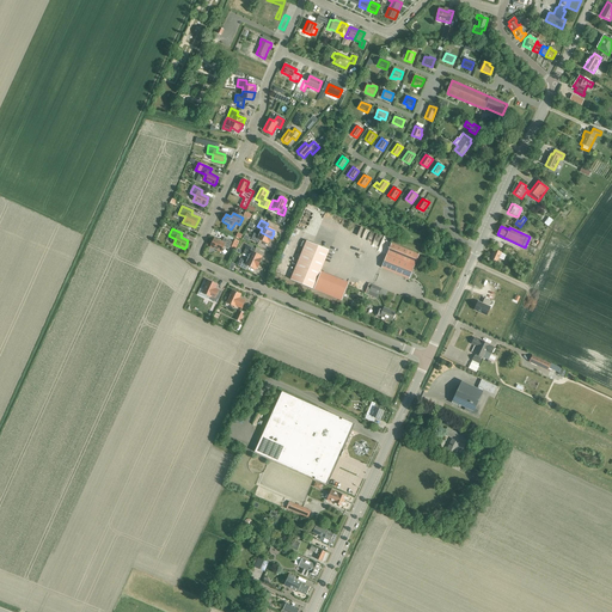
[(269,242),(271,238),(261,232),(258,236),(255,233),(251,240),(258,243),(259,240),(268,244),(269,242)]
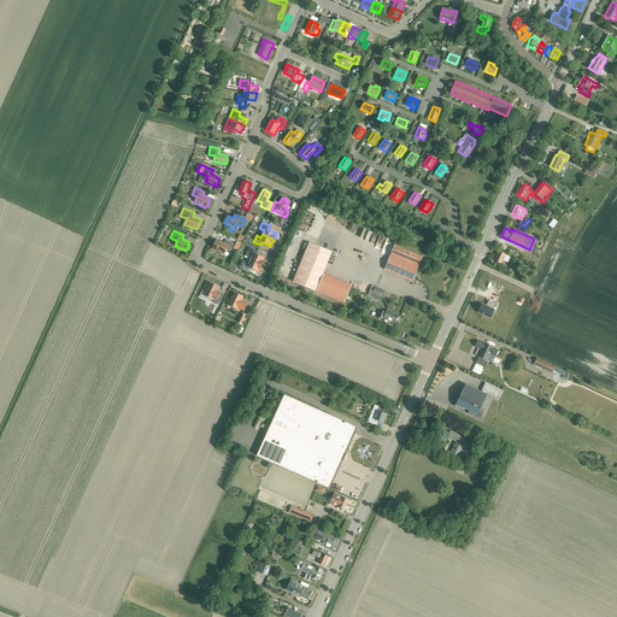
[(381,234),(377,240),(383,244),(387,238),(381,234)]
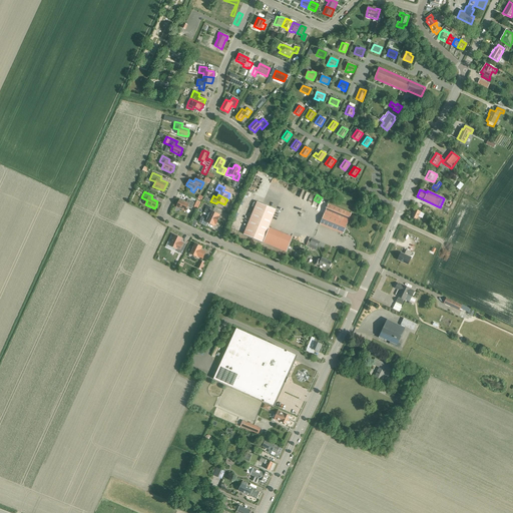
[(176,206),(176,207),(185,211),(187,207),(191,208),(194,202),(187,199),(186,203),(179,200),(178,203),(177,203),(176,205),(176,206)]
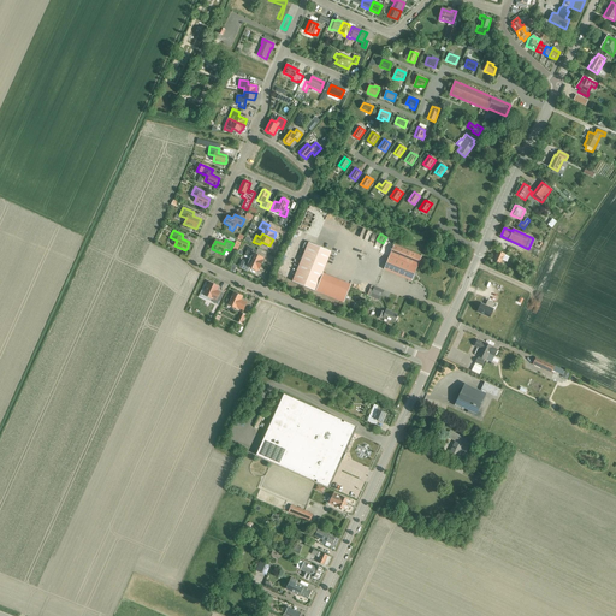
[(308,243),(292,282),(315,291),(331,252),(308,243)]
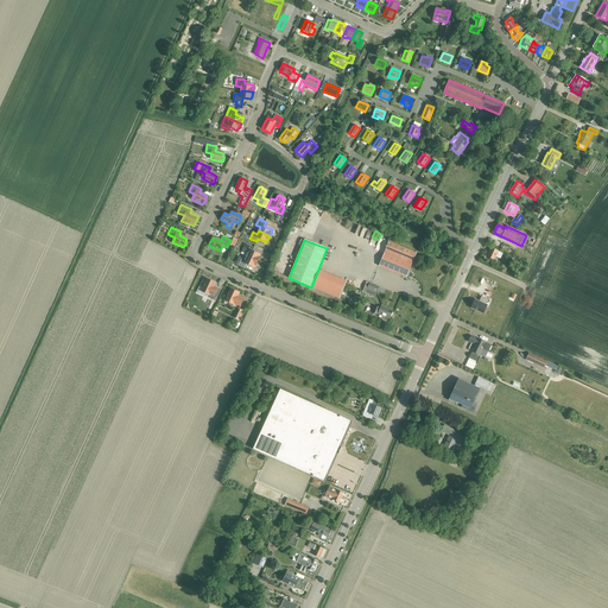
[(379,266),(406,278),(417,253),(388,241),(379,266)]
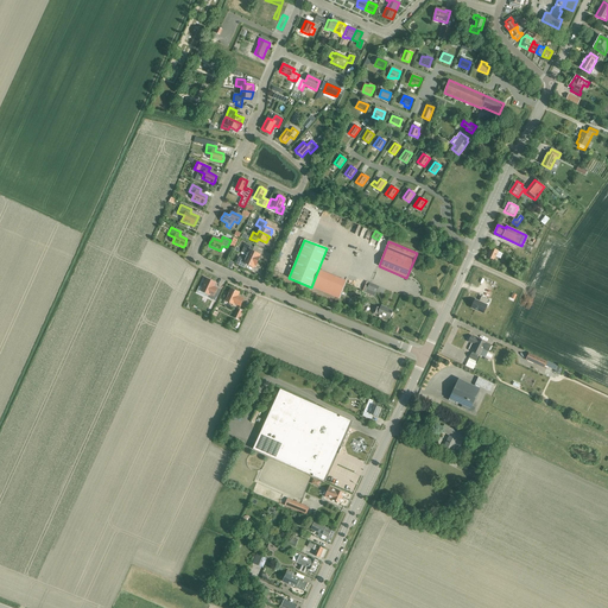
[(246,257),(258,261),(260,257),(259,257),(260,254),(252,251),(253,248),(246,245),(242,251),(248,253),(246,257)]
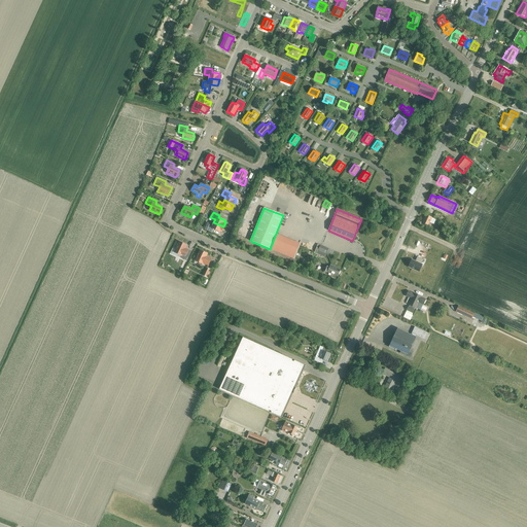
[(429,222),(433,224),(435,219),(425,215),(422,222),(425,224),(424,224),(426,225),(427,224),(428,225),(429,222)]
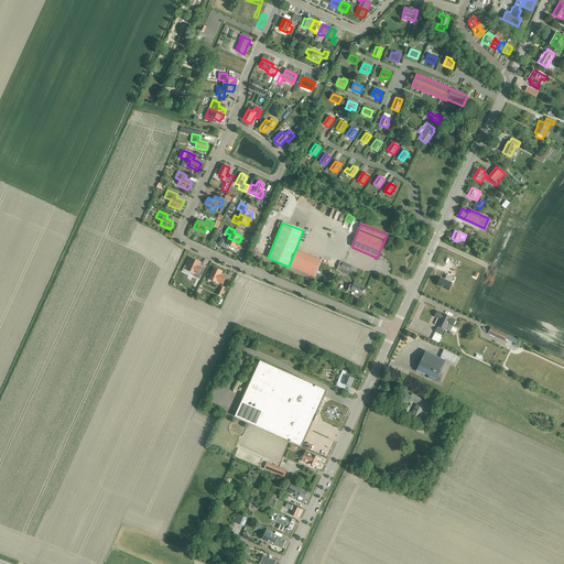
[(237,247),(239,242),(228,238),(227,241),(223,239),(219,245),(227,248),(228,245),(236,248),(237,247)]
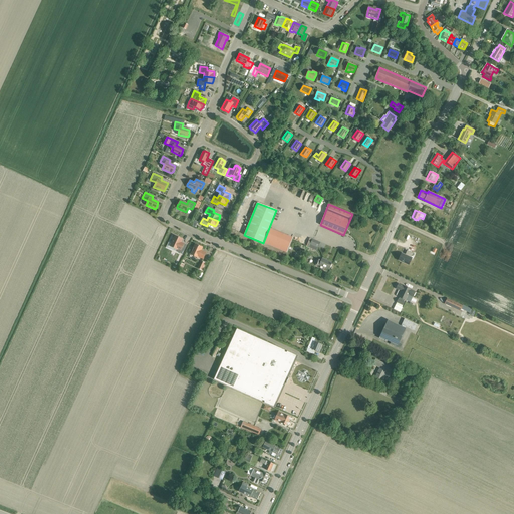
[(263,243),(287,253),(293,238),(270,228),(263,243)]
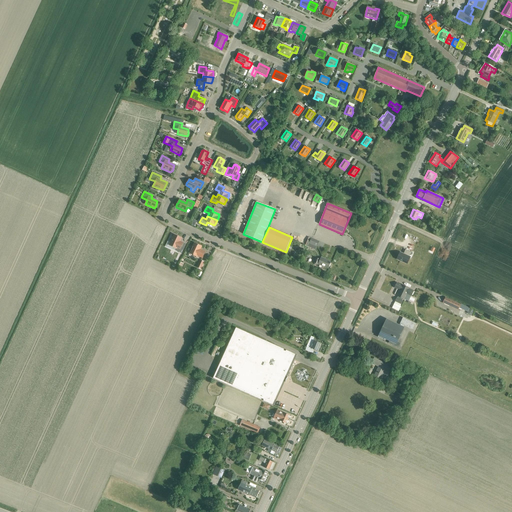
[(171,242),(169,245),(176,249),(175,250),(179,252),(181,253),(185,244),(183,243),(179,242),(181,238),(174,235),(172,239),(171,239),(171,241),(171,242)]
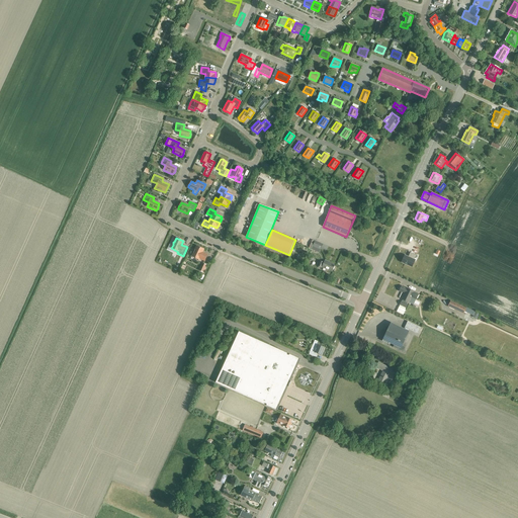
[(313,246),(321,249),(323,244),(315,241),(313,246)]
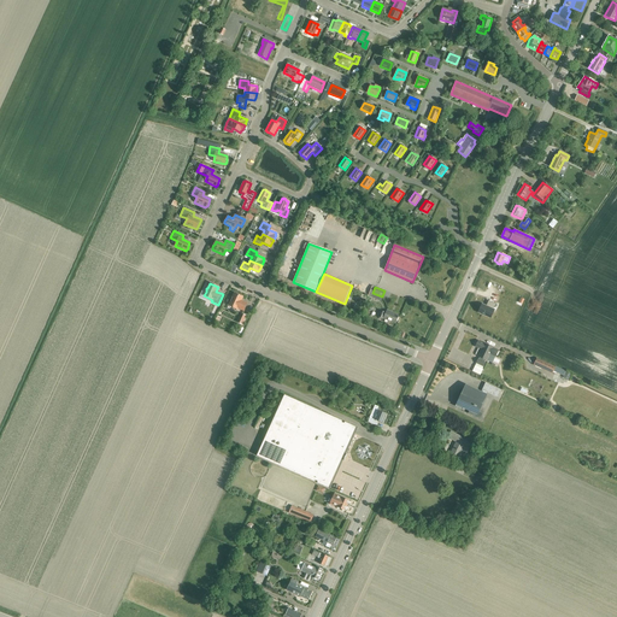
[(229,298),(228,303),(229,303),(228,305),(236,310),(238,307),(244,311),(247,304),(244,301),(242,303),(241,301),(242,297),(234,293),(231,298),(229,298)]
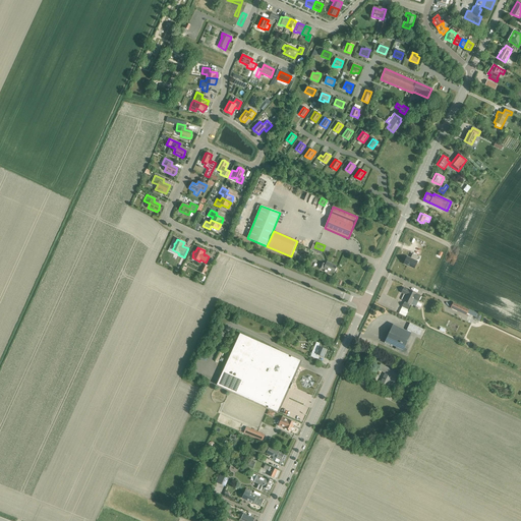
[(407,256),(403,264),(414,269),(417,262),(416,261),(418,256),(412,253),(410,258),(407,256)]
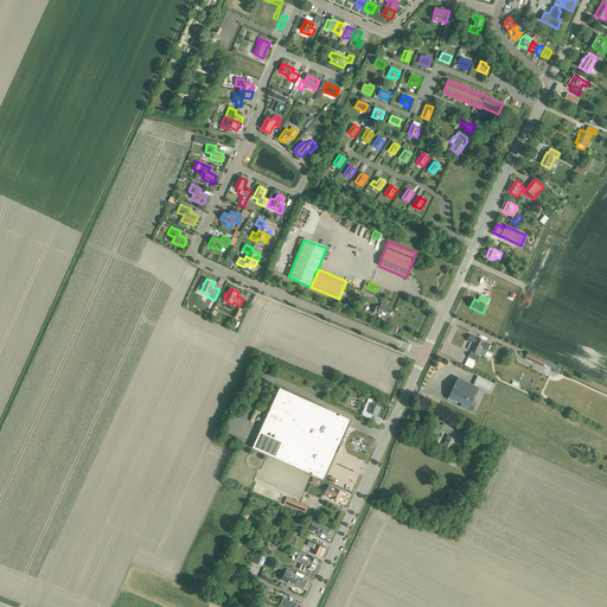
[(389,319),(393,311),(381,306),(379,307),(375,306),(372,312),(389,319)]
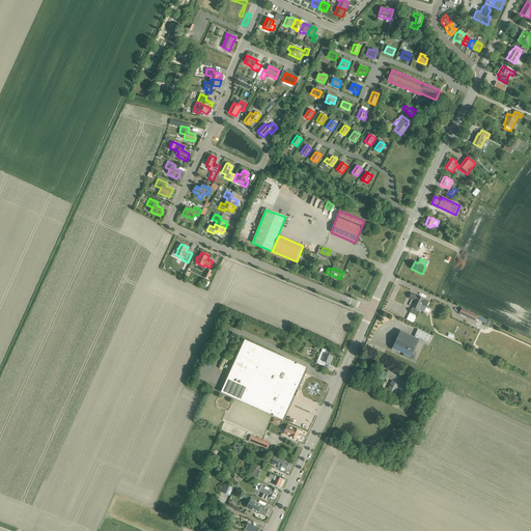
[(412,294),(409,298),(415,301),(412,307),(413,307),(412,309),(410,312),(416,315),(418,312),(417,312),(418,310),(419,310),(422,304),(426,307),(428,302),(424,300),(424,299),(417,296),(417,297),(412,294)]
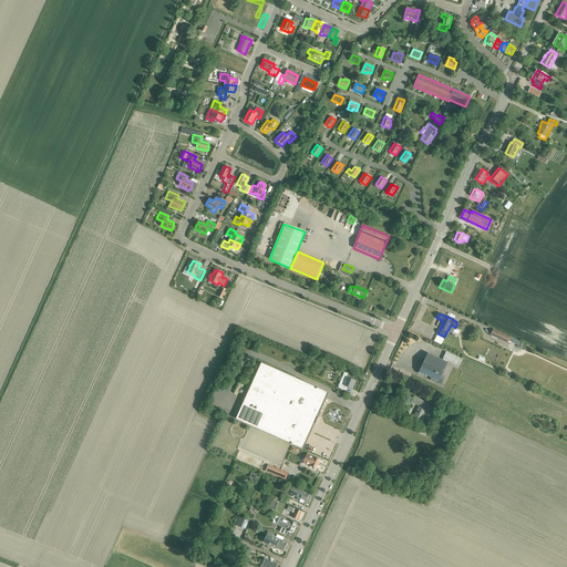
[(511,337),(493,329),(490,336),(507,343),(511,337)]
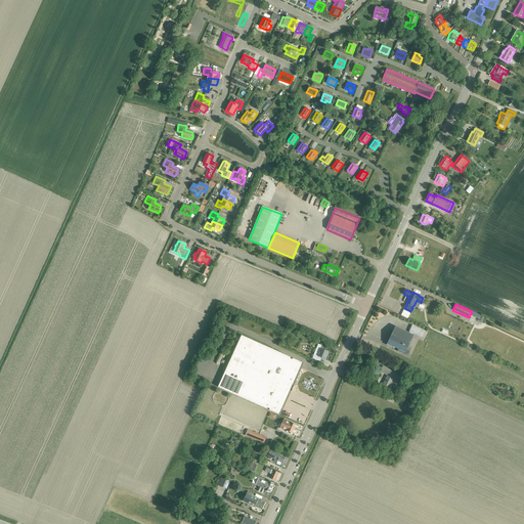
[(409,332),(408,334),(405,333),(402,332),(402,331),(396,328),(393,335),(391,339),(390,338),(386,345),(393,348),(394,345),(404,350),(405,346),(407,347),(413,336),(412,336),(413,334),(422,338),(422,337),(424,332),(425,332),(425,331),(412,324),(411,325),(412,325),(410,332),(409,331),(409,332)]
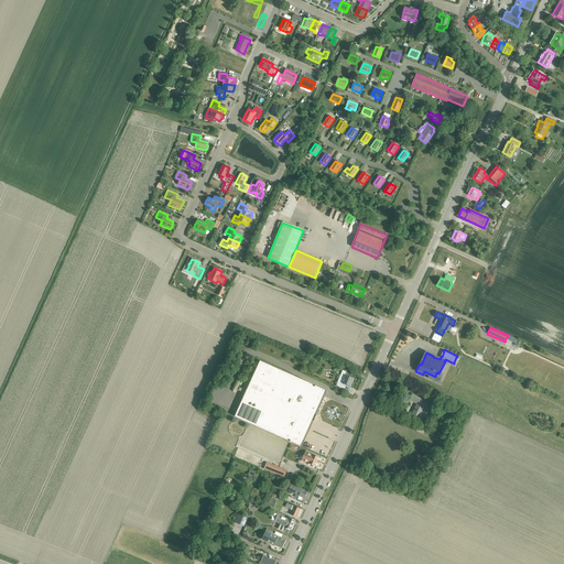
[(260,361),(235,416),(255,425),(273,434),(288,441),(288,438),(290,440),(290,441),(300,446),(300,445),(312,420),(313,419),(315,420),(315,418),(316,416),(314,415),(314,414),(323,396),(326,390),(315,386),(315,387),(313,386),(313,384),(300,378),(280,369),(260,361)]
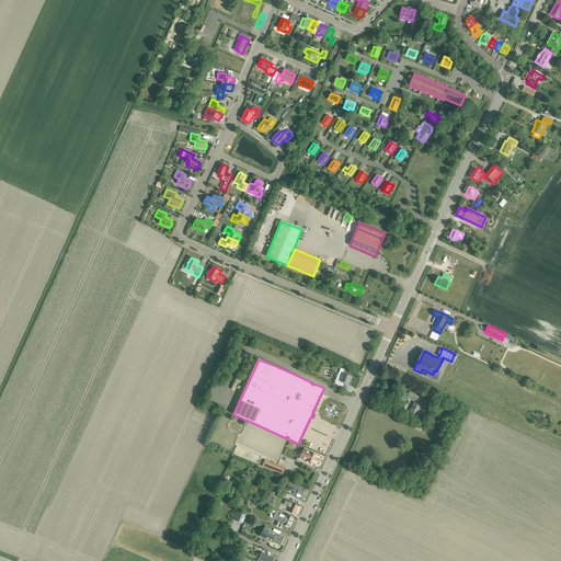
[(344,384),(348,385),(352,377),(344,374),(345,370),(341,368),(334,384),(343,387),(344,384)]
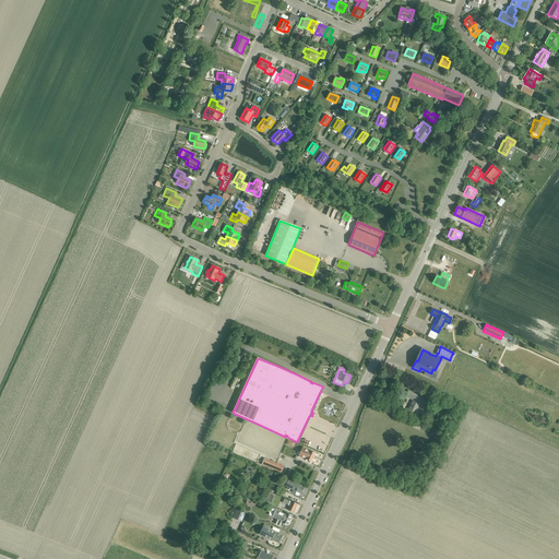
[(423,397),(421,399),(408,392),(406,396),(413,401),(408,411),(415,414),(420,403),(425,405),(428,400),(423,397)]
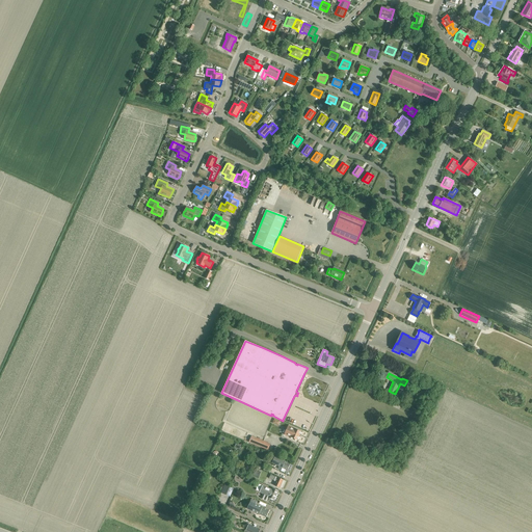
[(416,413),(419,415),(422,408),(418,406),(416,409),(413,408),(410,414),(414,416),(416,413)]
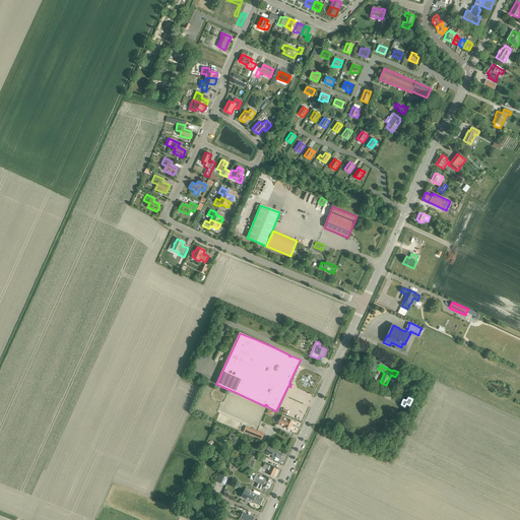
[(277,424),(290,431),(295,421),(288,418),(288,419),(281,416),(277,424)]
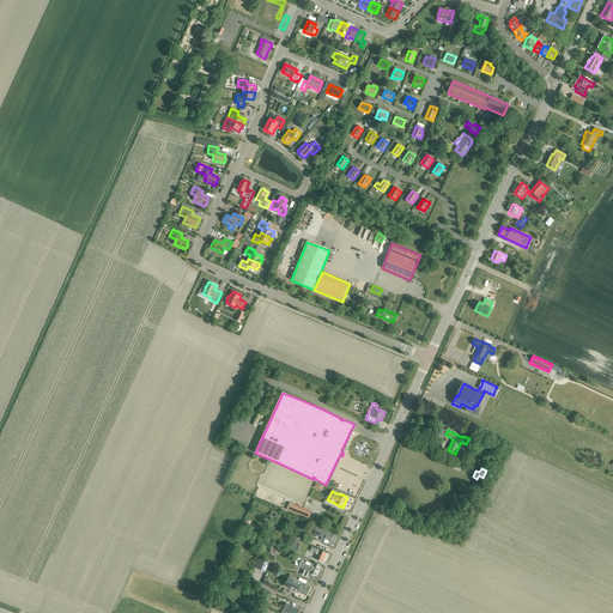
[(292,504),(290,511),(309,519),(311,511),(292,504)]
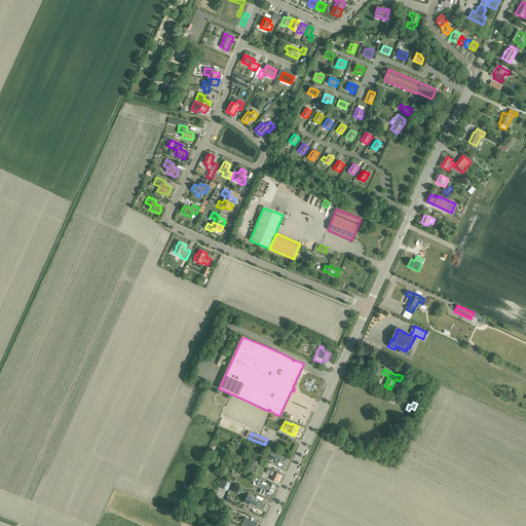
[(283,464),(285,464),(288,458),(265,448),(264,450),(271,453),(268,457),(278,462),(277,465),(280,466),(283,464)]
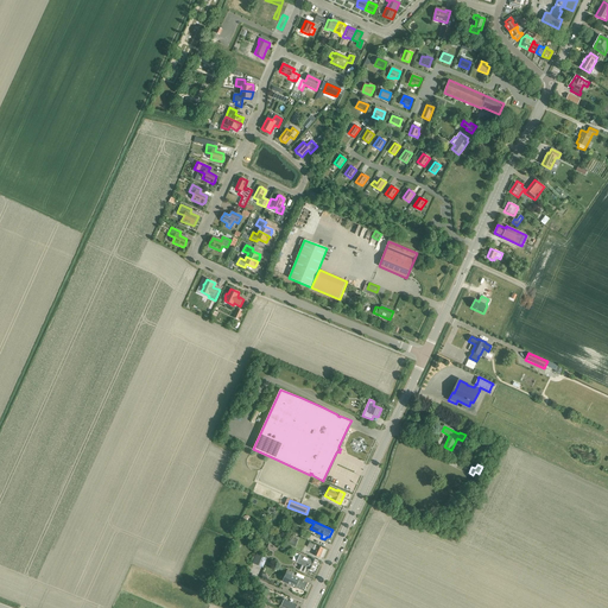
[(310,543),(308,546),(312,549),(312,550),(316,551),(314,555),(320,557),(323,549),(315,545),(310,543)]
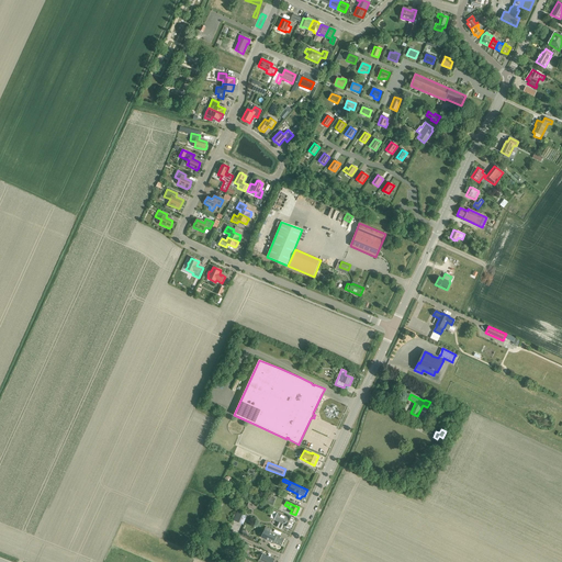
[(278,513),(273,512),(273,513),(272,513),(271,514),(271,515),(271,516),(270,518),(278,521),(276,525),(277,526),(281,528),(282,528),(283,525),(290,528),(293,518),(288,516),(287,517),(278,513)]
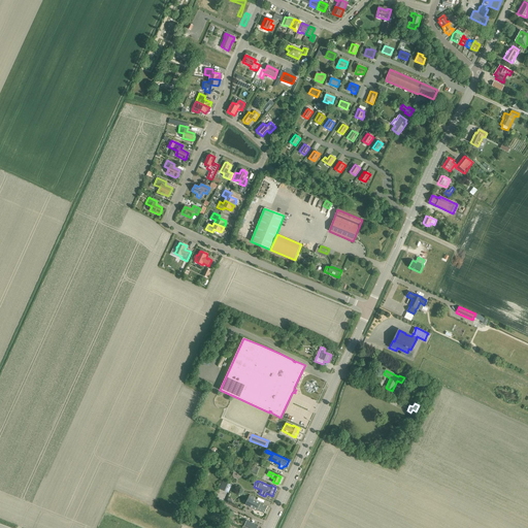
[(221,489),(228,493),(232,485),(224,482),(221,489)]
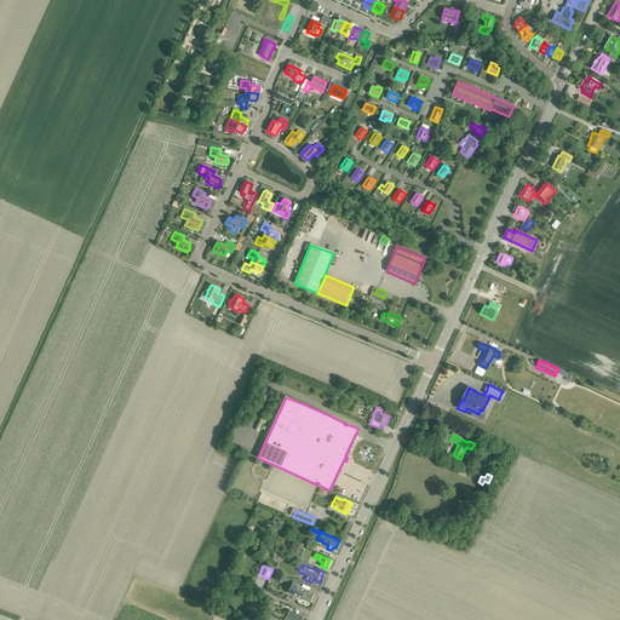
[(288,592),(310,602),(314,595),(298,587),(300,584),(293,580),(288,592)]
